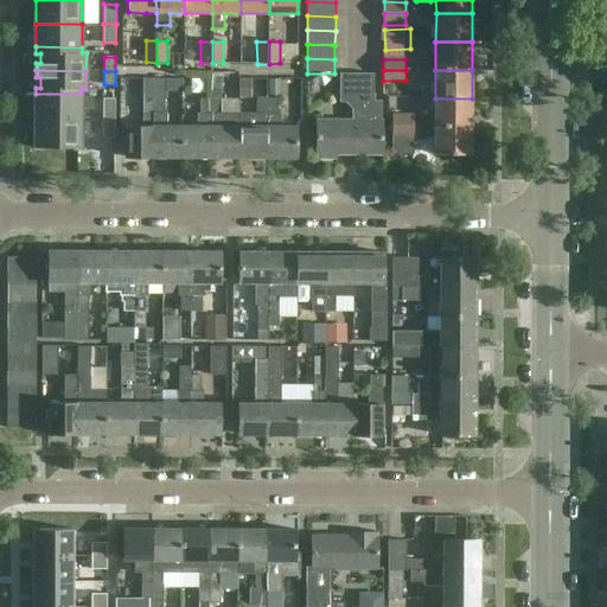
[(382,122),(382,102),(374,102),(374,75),(340,75),(340,103),(346,103),(353,110),(353,122),(318,122),(318,155),(320,155),(320,157),(323,159),(336,160),(338,157),(338,155),(383,155),(383,122),(382,122)]
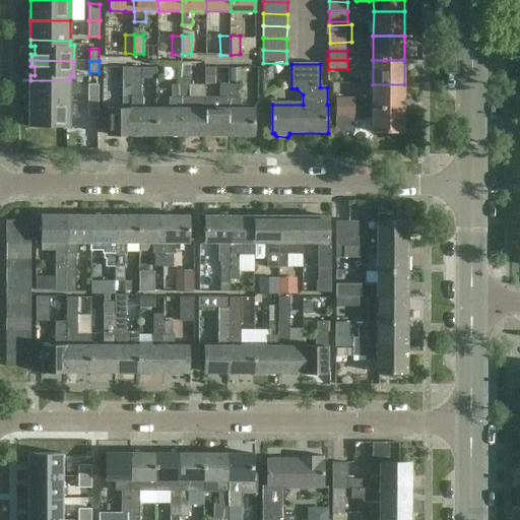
[(122,67),(123,109),(108,109),(107,136),(132,136),(132,66),(122,67)]
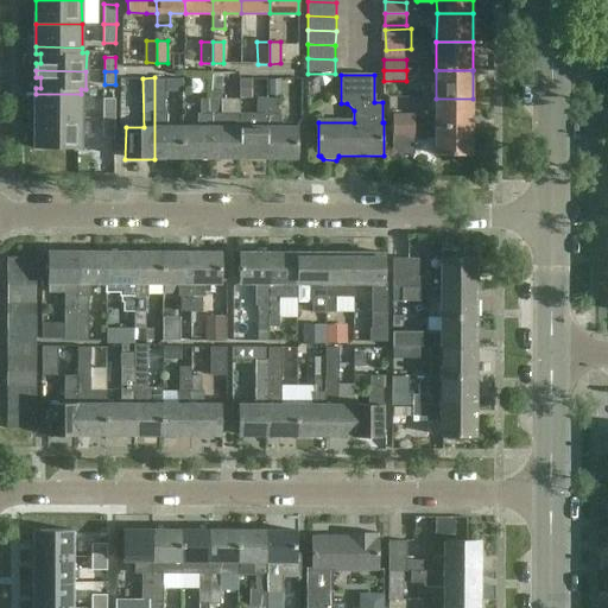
[(183,159),(183,127),(168,127),(168,113),(165,113),(165,77),(154,77),(154,159),(183,159)]
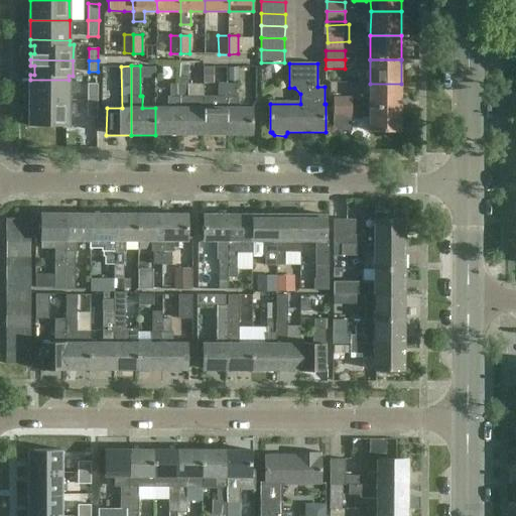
[(204,96),(204,135),(228,135),(229,84),(227,84),(227,67),(217,67),(217,96),(204,96)]
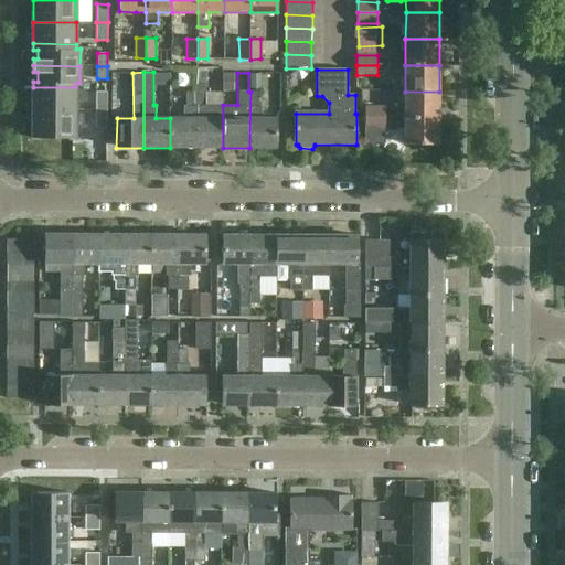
[(260,74),(249,74),(249,88),(260,88),(260,74)]
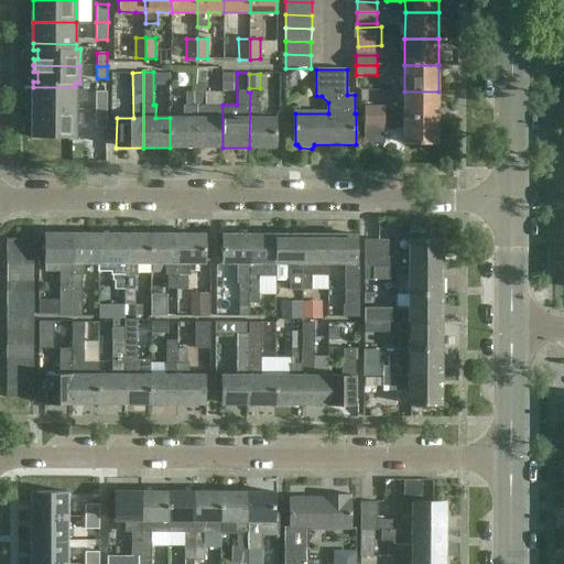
[(196,91),(196,148),(223,148),(223,105),(205,105),(205,84),(195,84),(195,91),(196,91)]
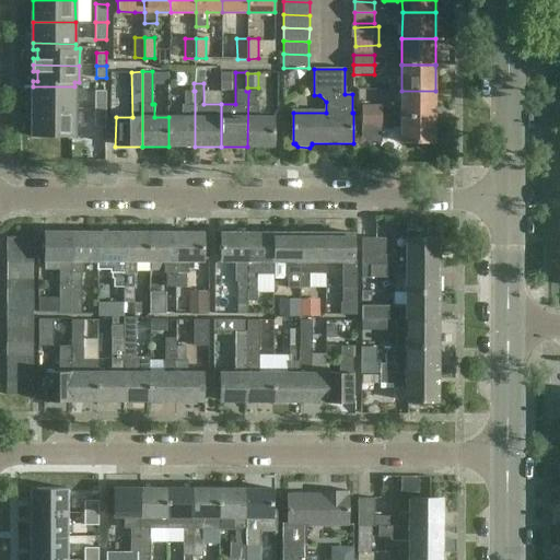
[(33,86),(33,108),(74,108),(74,86),(33,86)]
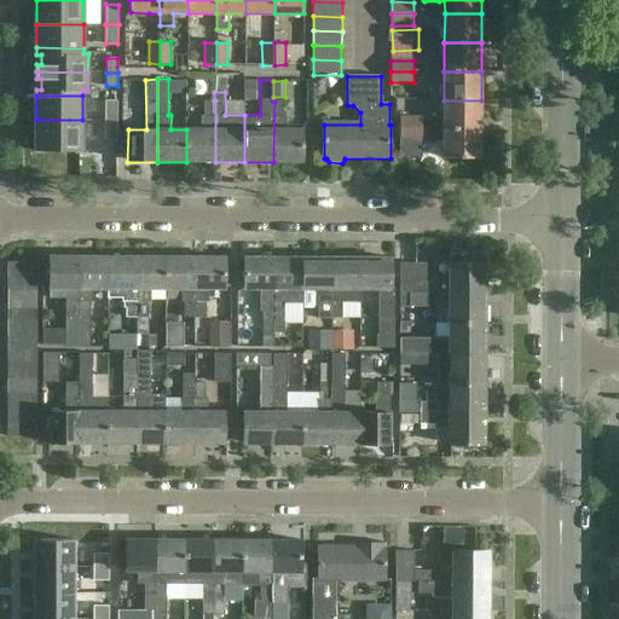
[(105,100),(105,120),(117,120),(117,100),(105,100)]
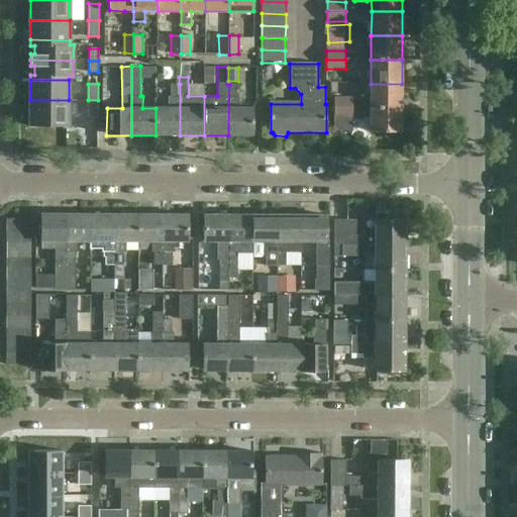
[(168,98),(168,108),(156,108),(156,135),(180,135),(180,84),(179,84),(170,84),(171,98),(168,98)]
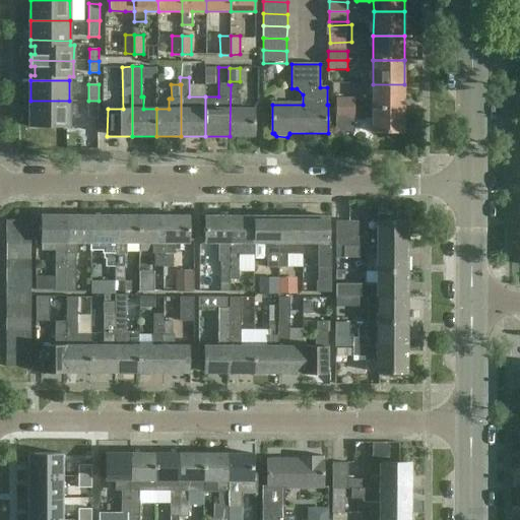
[(231,84),(230,136),(255,136),(255,109),(240,109),(240,93),(238,93),(238,84),(231,84)]
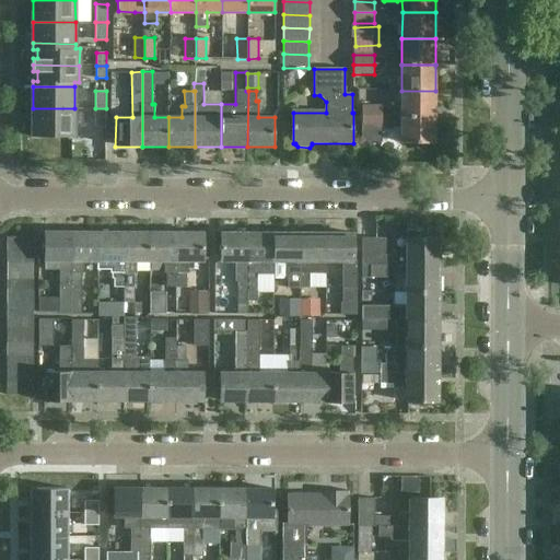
[(435,116),(435,91),(401,91),(401,115),(435,116)]
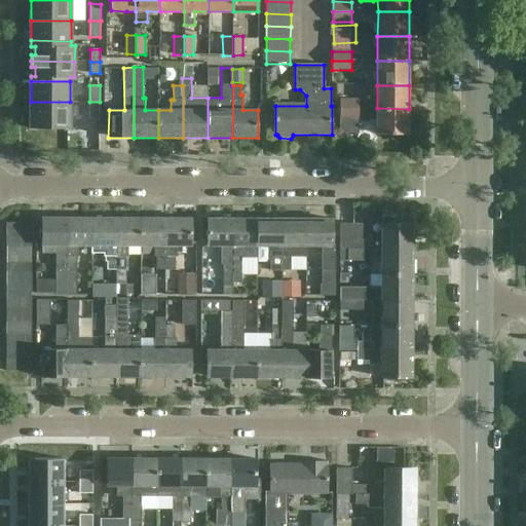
[(340,108),(359,108),(359,98),(340,98),(340,108)]
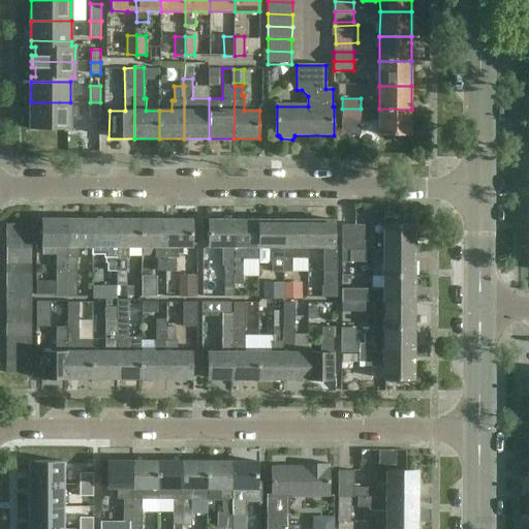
[(70,129),(70,102),(31,102),(30,129),(70,129)]
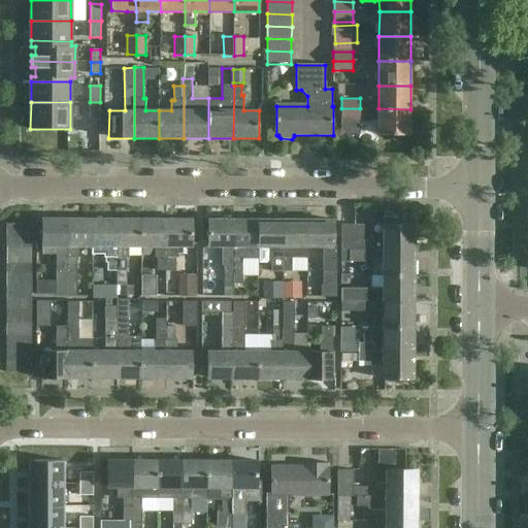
[(100,120),(100,102),(90,102),(90,120),(100,120)]
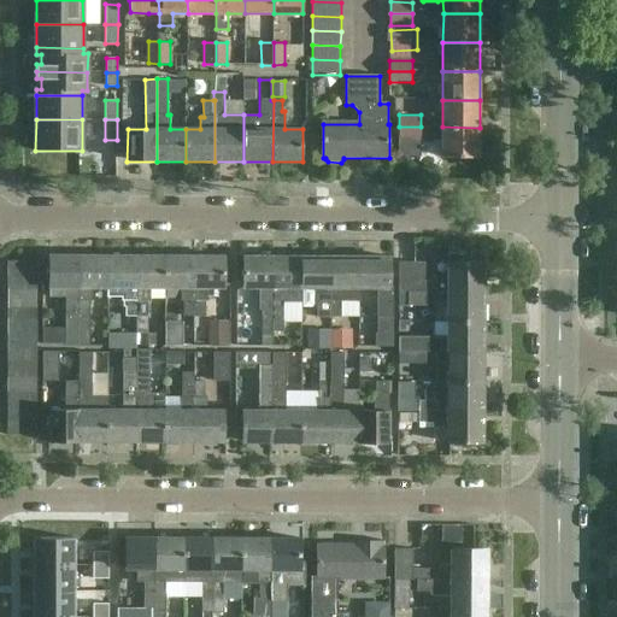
[(480,158),(480,128),(442,127),(421,127),(399,127),(399,158),(421,158),(421,140),(442,140),(442,158),(480,158)]
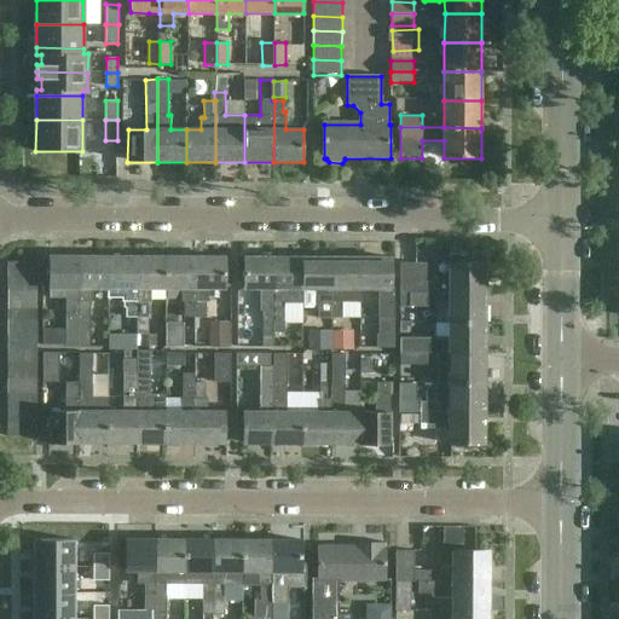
[(80,346),(80,258),(51,258),(51,298),(65,298),(65,346),(80,346)]
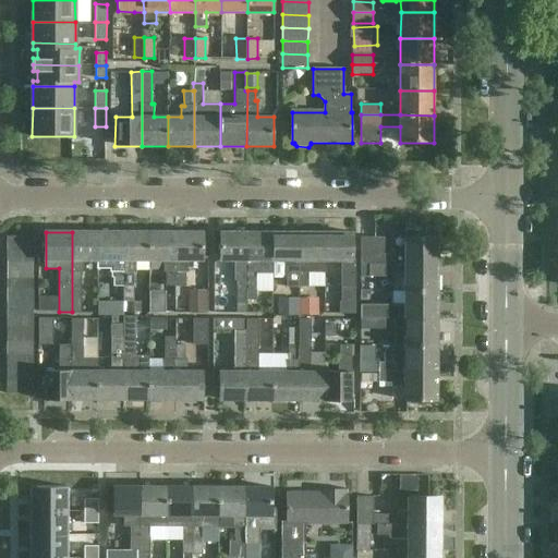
[(83,261),(96,261),(98,261),(98,232),(72,232),(72,312),(80,312),(81,271),(83,271),(83,261)]
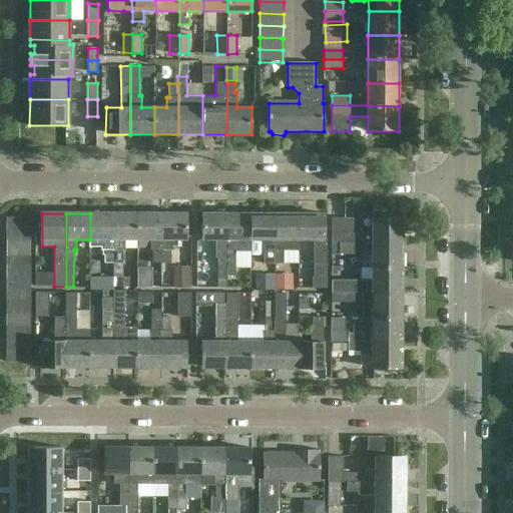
[(114,263),(114,213),(90,213),(90,239),(88,239),(88,247),(100,247),(100,249),(102,249),(102,254),(104,254),(104,263),(114,263)]
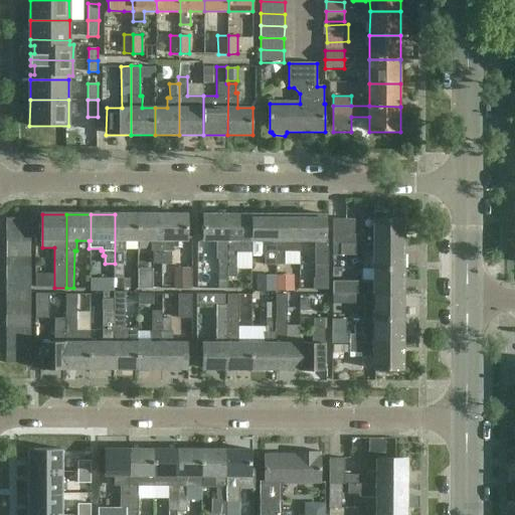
[(125,250),(125,240),(139,240),(139,214),(115,214),(115,264),(123,264),(123,250),(125,250)]
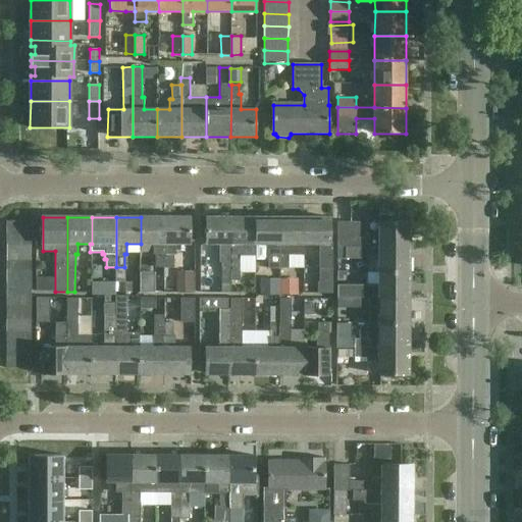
[(141,217),(141,244),(153,245),(153,254),(155,254),(155,268),(165,268),(165,217),(141,217)]
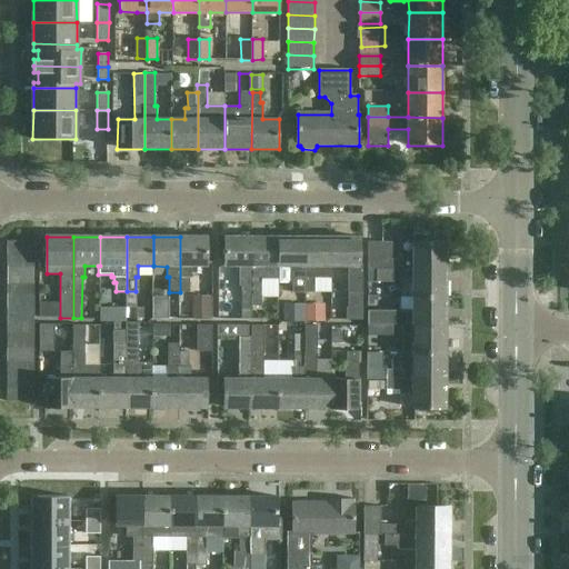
[(191,277),(191,267),(207,267),(208,237),(180,237),(180,292),(189,292),(189,277),(191,277)]
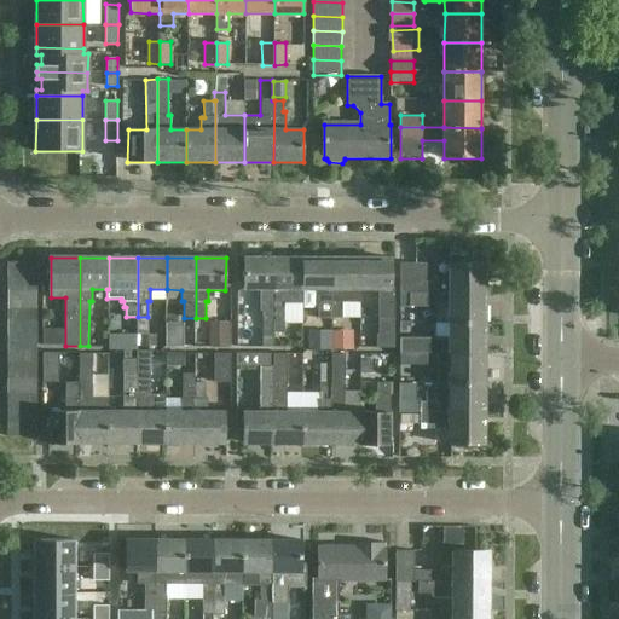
[(275,333),(275,259),(246,258),(244,290),(260,290),(260,311),(262,311),(261,347),(273,347),(273,333),(275,333)]
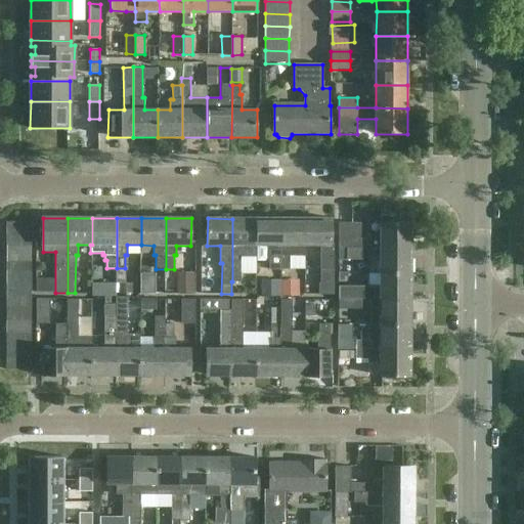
[(256,273),(257,246),(257,219),(232,219),(232,281),(239,281),(239,273),(256,273)]
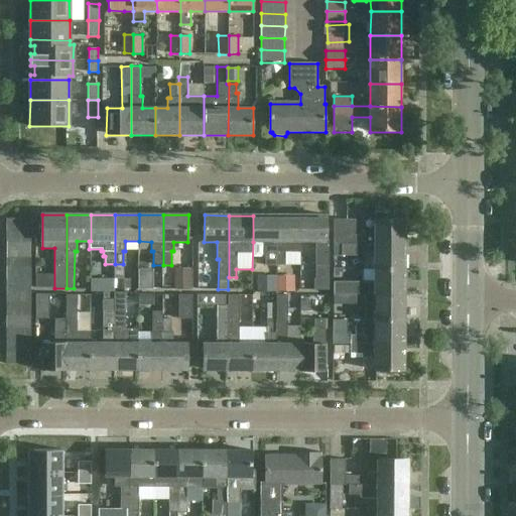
[(253,216),(253,242),(265,242),(265,251),(267,251),(267,264),(277,264),(277,216),(253,216)]
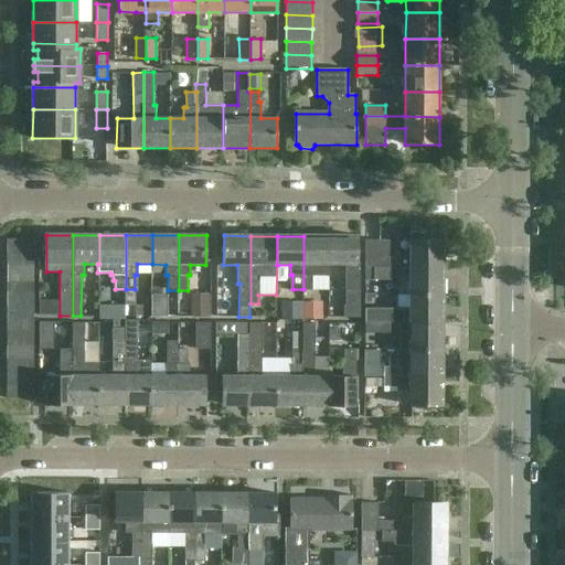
[(329,276),(329,265),(330,265),(330,236),(304,236),(304,289),(311,289),(312,276),(329,276)]
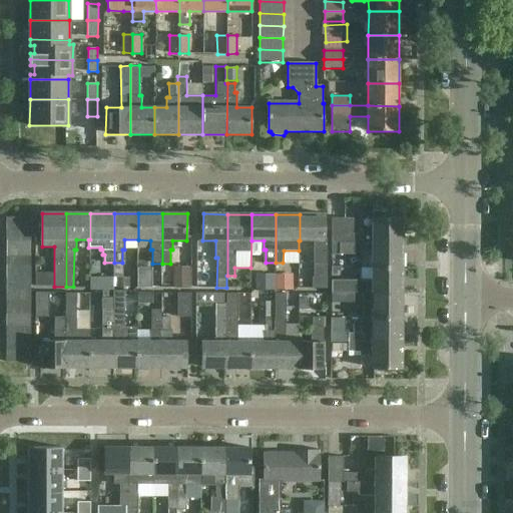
[(300,214),(300,240),(314,240),(314,263),(328,263),(328,237),(325,237),(325,214),(300,214)]
